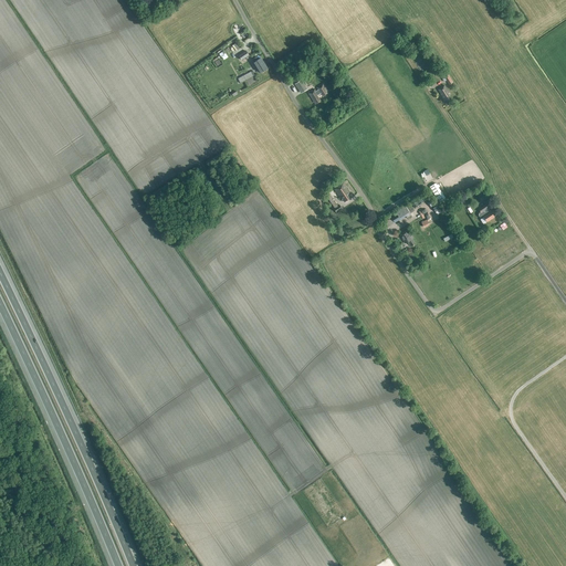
[(238,43),(227,51),(230,55),(236,51),(237,52),(241,49),(238,43)]
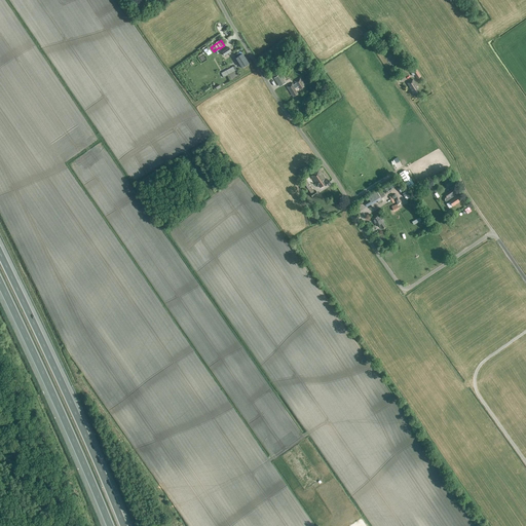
[(224,55),(231,51),(229,47),(222,52),(224,55)]
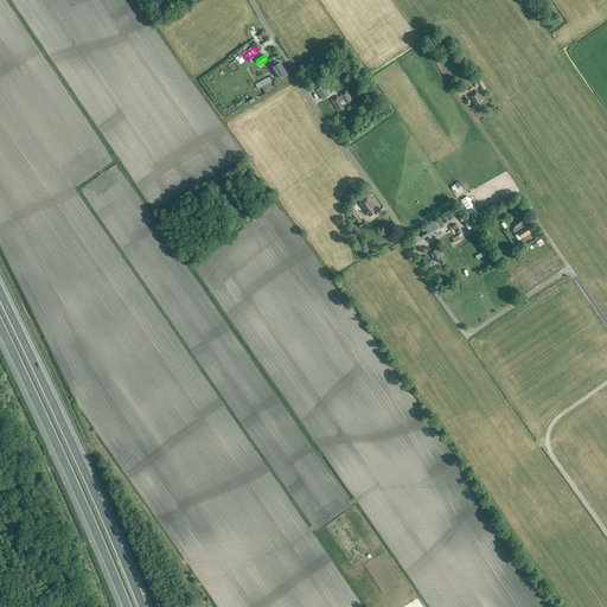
[(279,78),(287,74),(280,63),(278,64),(275,61),(270,64),(273,68),(272,68),(279,78)]
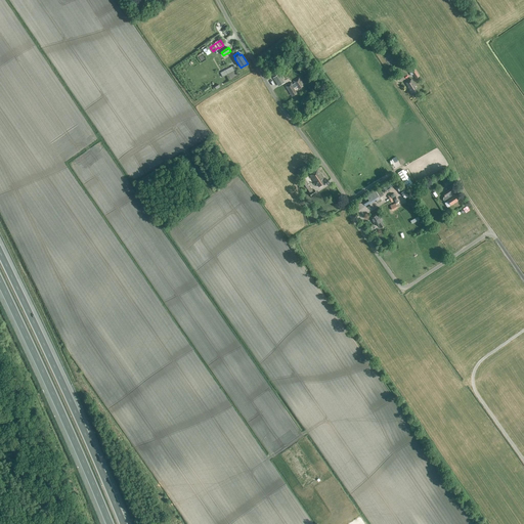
[(233,66),(226,70),(220,73),(222,77),(235,70),(233,66)]
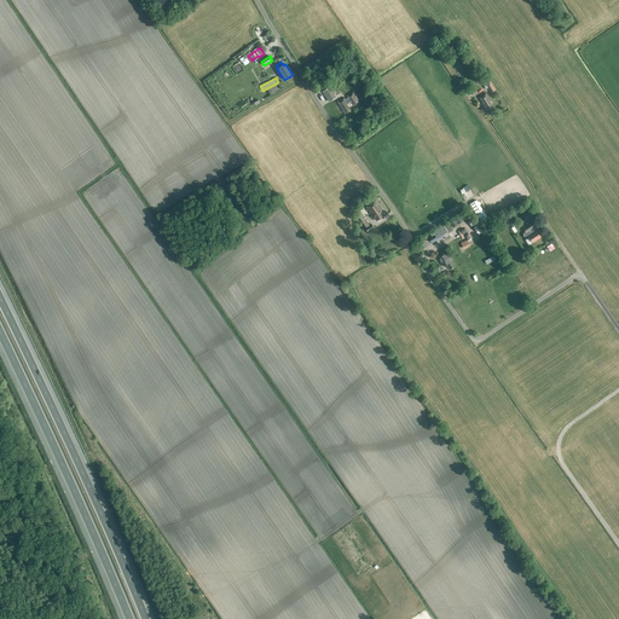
[(491,93),(496,91),(490,81),(486,85),(484,87),(486,90),(489,88),(491,93)]
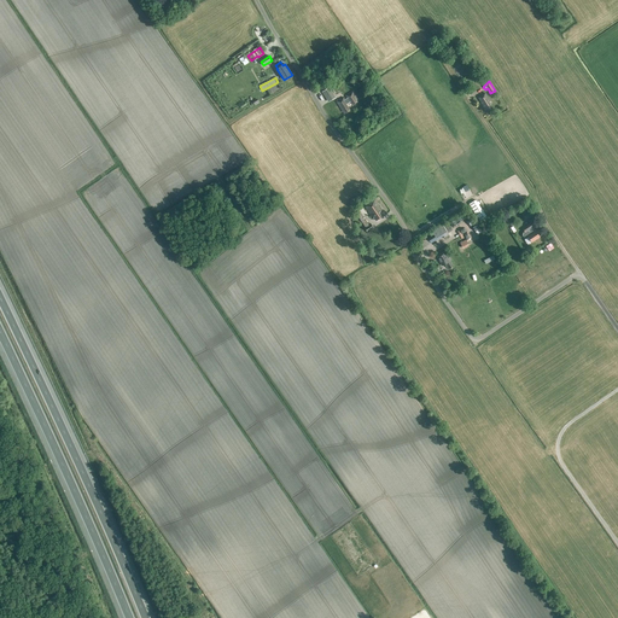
[(321,92),(326,99),(328,103),(336,98),(328,87),(321,92)]
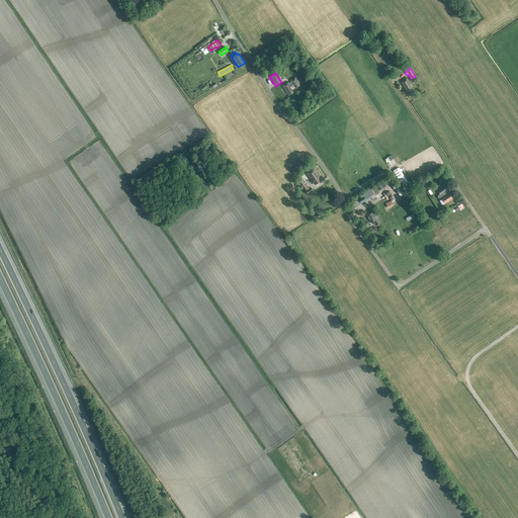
[(290,82),(289,84),(288,82),(282,85),(287,93),(288,93),(289,94),(293,92),(290,87),(291,87),(293,85),(296,88),(299,85),(300,83),(295,76),(289,81),(290,82)]
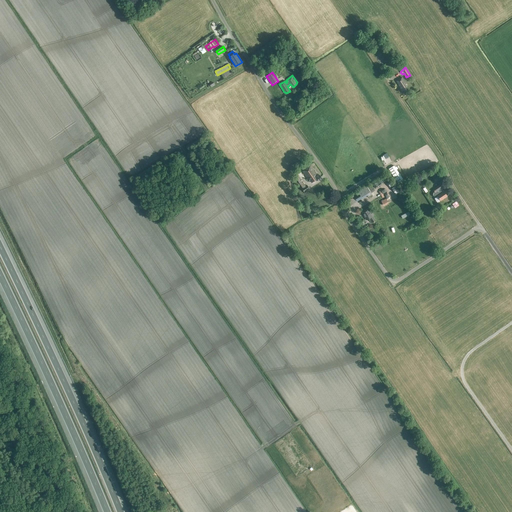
[(404,92),(408,89),(405,85),(406,84),(402,77),(396,81),(400,88),(402,92),(404,91),(404,92)]
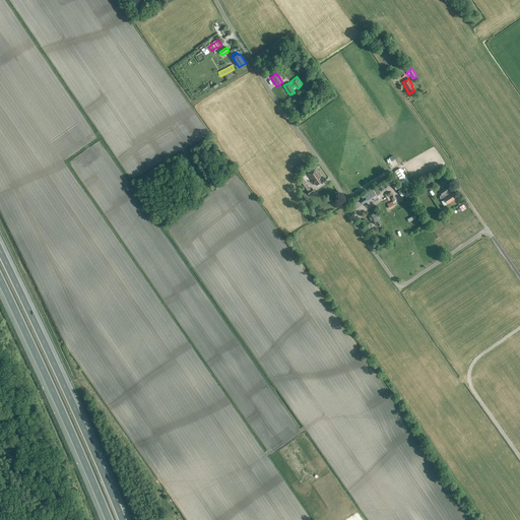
[(316,186),(323,181),(320,177),(321,176),(315,168),(310,172),(310,173),(307,174),(312,182),(313,181),(316,186)]
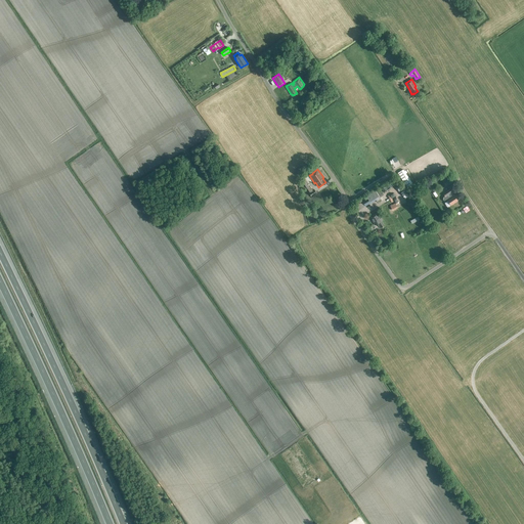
[(412,184),(405,173),(402,172),(400,174),(399,173),(398,174),(406,187),(412,184)]
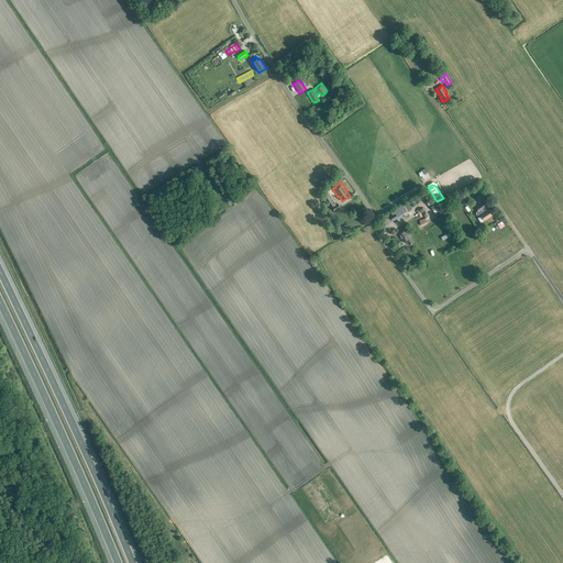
[(479,200),(486,195),(483,189),(475,195),(479,200)]
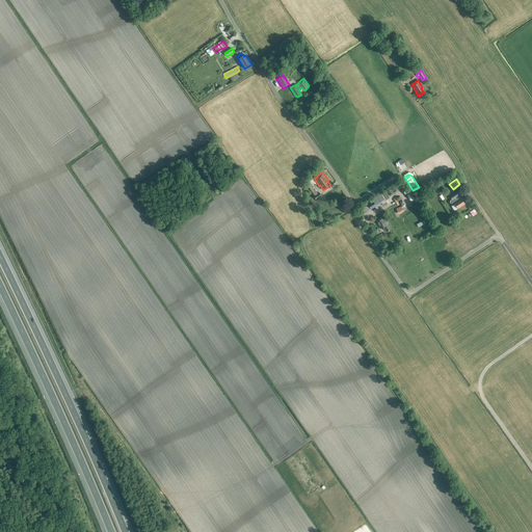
[(310,182),(308,183),(307,184),(315,196),(314,196),(316,200),(321,196),(319,193),(318,194),(310,182)]
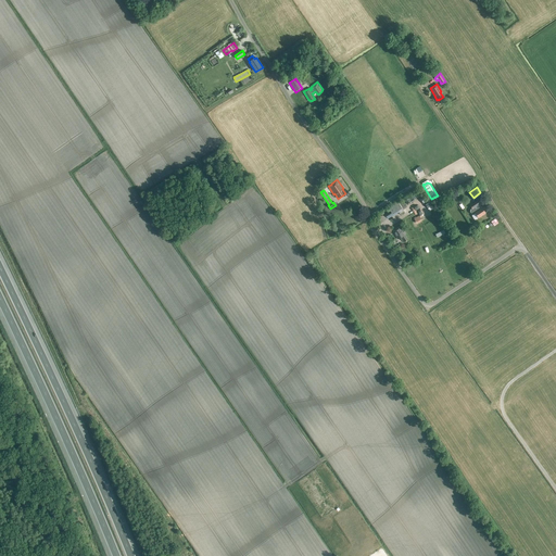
[(482,207),(479,204),(480,203),(478,200),(470,205),(472,209),(470,210),(470,212),(471,214),(474,214),(476,213),(478,217),(485,213),(482,207)]
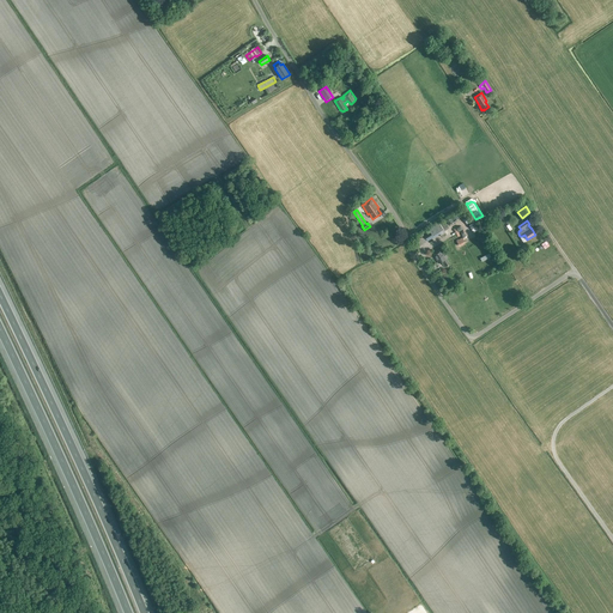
[(430,232),(424,236),(423,235),(420,236),(422,237),(414,242),(418,248),(434,237),(434,238),(439,235),(441,237),(445,234),(444,231),(448,229),(444,222),(439,224),(438,223),(429,230),(430,232)]
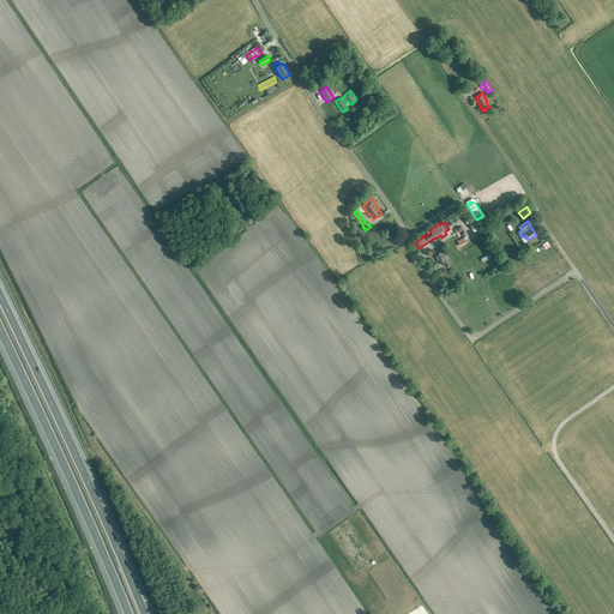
[(439,264),(443,263),(444,266),(445,265),(446,268),(451,265),(447,259),(449,259),(443,250),(433,256),(439,264)]
